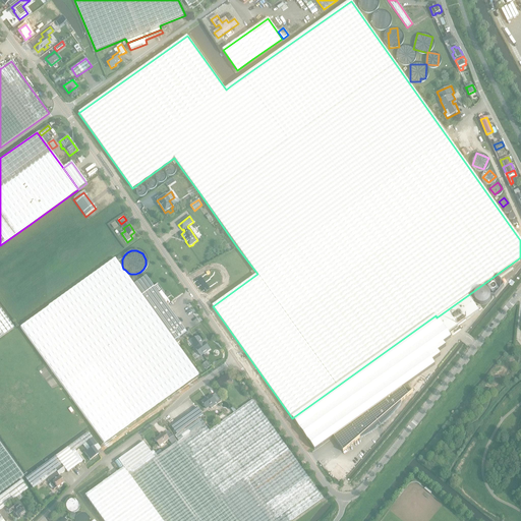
[(23,325),(20,328),(90,424),(104,443),(135,420),(198,374),(175,341),(134,285),(115,258),(109,264),(108,265),(100,270),(93,275),(85,280),(85,281),(77,286),(68,292),(61,298),(53,303),(45,309),(37,315),(29,322),(23,325)]
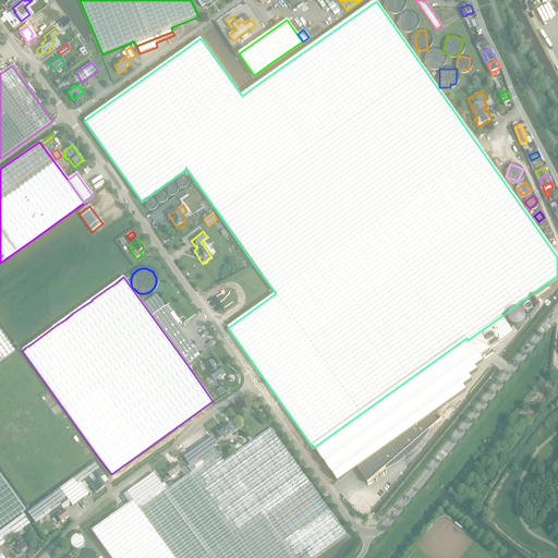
[(157,295),(144,305),(187,365),(199,356),(157,295)]
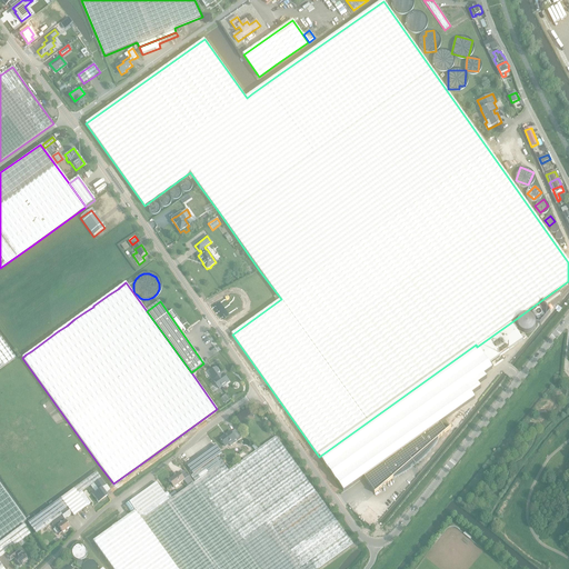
[(529,311),(515,320),(525,335),(538,326),(529,311)]
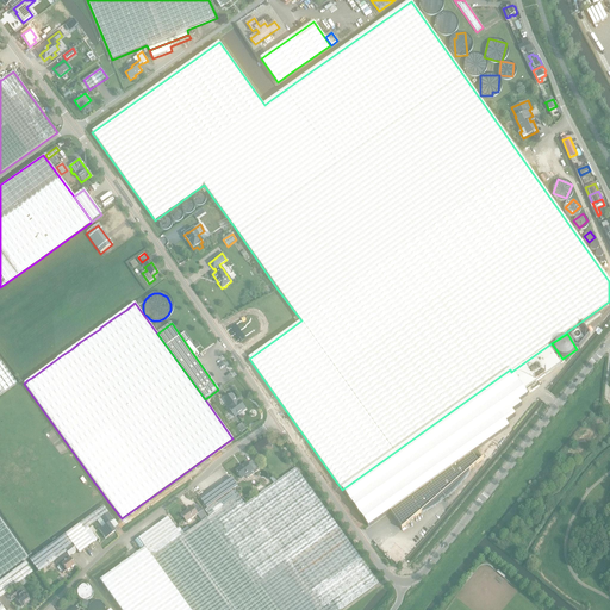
[(510,369),(342,490),(343,491),(368,527),(390,511),(402,529),(421,512),(427,510),(431,506),(437,504),(442,500),(447,497),(450,493),(455,489),(459,485),(462,480),(466,475),(471,471),(484,459),(483,459),(477,450),(509,427),(506,423),(516,417),(512,412),(522,406),(518,402),(528,396),(524,391),(560,365),(548,346),(511,372),(510,369)]
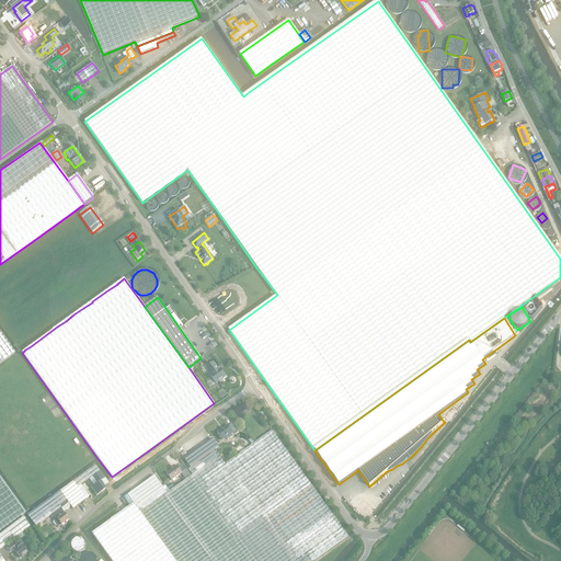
[(0,365),(15,354),(14,353),(12,350),(0,332),(0,365)]
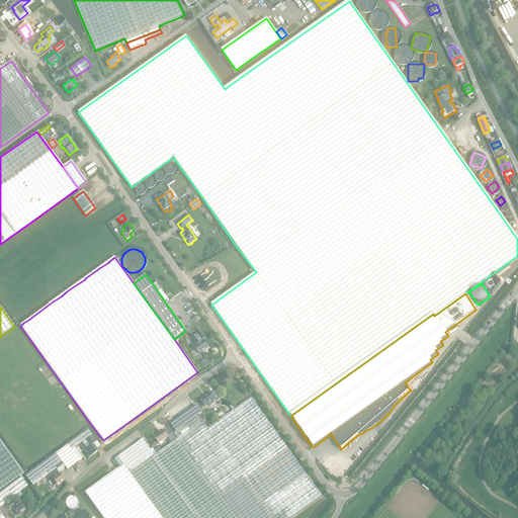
[(455,326),(447,331),(449,334),(457,328),(455,326)]
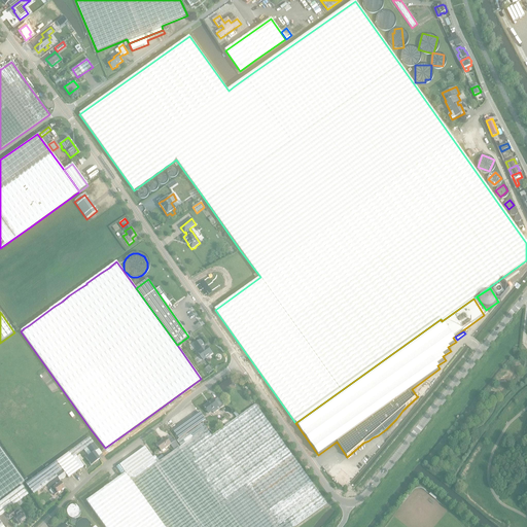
[(209,356),(212,354),(207,347),(205,348),(204,346),(200,341),(194,346),(199,352),(198,353),(203,360),(206,358),(207,359),(210,357),(209,356)]
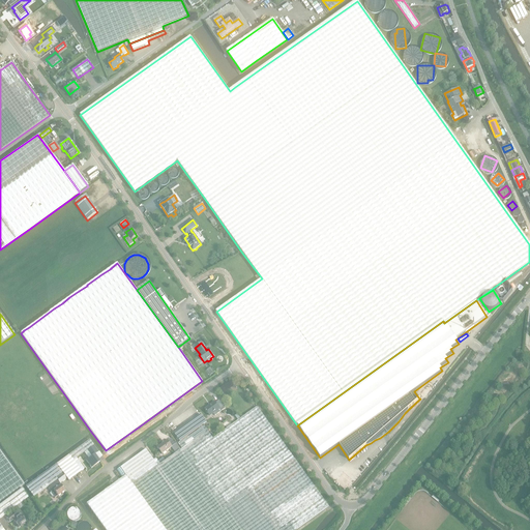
[(210,416),(213,413),(215,416),(225,408),(219,401),(215,403),(215,402),(209,407),(209,406),(205,409),(210,416)]
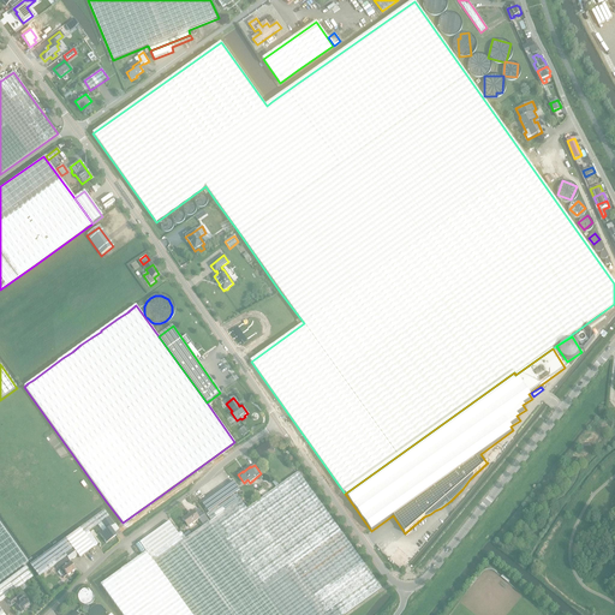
[(209,513),(207,514),(210,520),(210,521),(276,614),(339,614),(381,587),(298,472),(298,473),(269,494),(263,497),(248,508),(237,493),(209,513)]
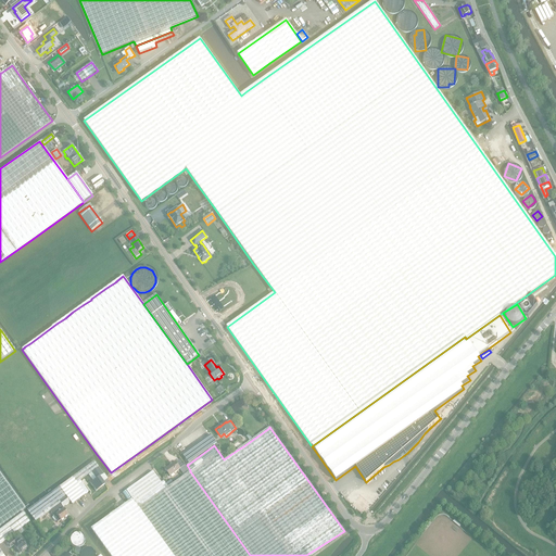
[(207,437),(182,455),(189,464),(214,445),(216,443),(211,434),(207,437)]
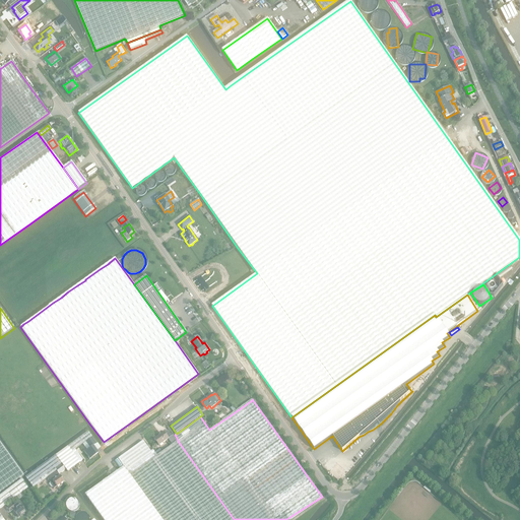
[(168,439),(169,438),(164,432),(155,439),(159,445),(168,439)]
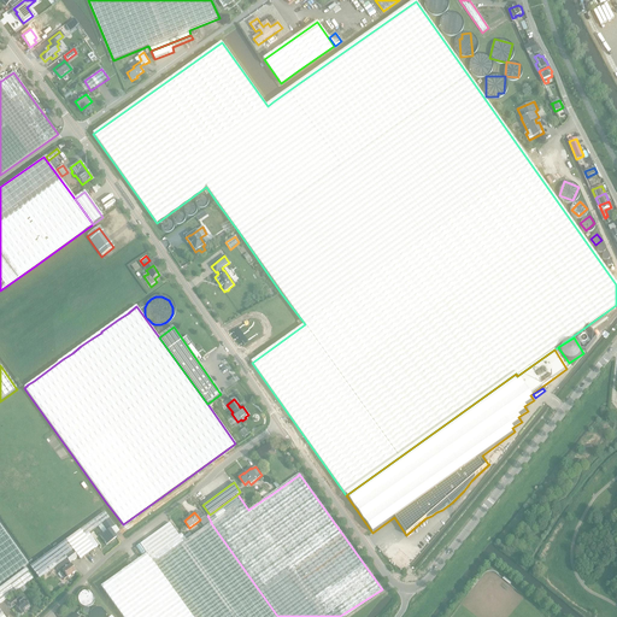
[(105,513),(81,530),(86,536),(89,534),(101,524),(109,519),(105,513)]
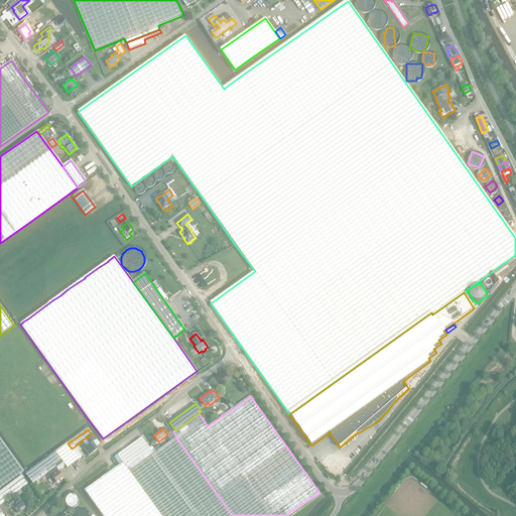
[(167,434),(166,435),(170,441),(171,441),(175,438),(175,437),(172,433),(171,431),(170,432),(169,433),(167,434)]
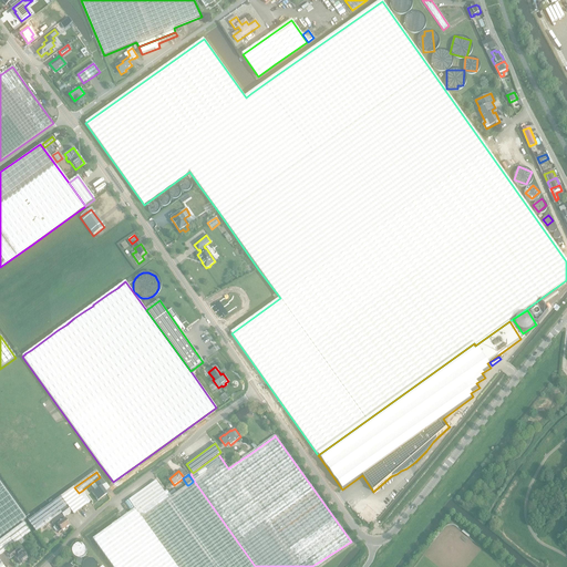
[(99,488),(92,493),(98,501),(107,494),(105,492),(102,486),(105,484),(100,477),(93,482),(99,488)]
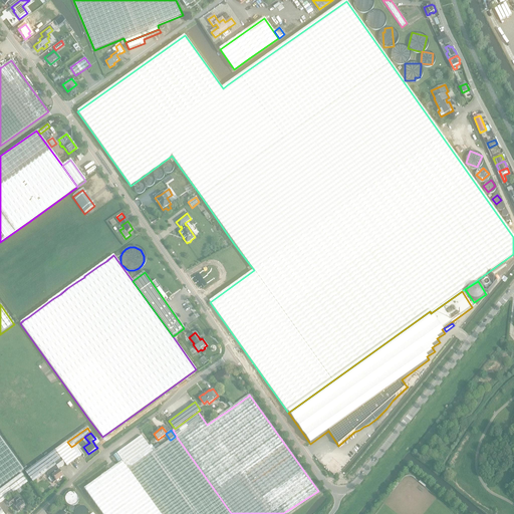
[(117,454),(123,462),(126,467),(151,449),(150,447),(142,436),(117,454)]
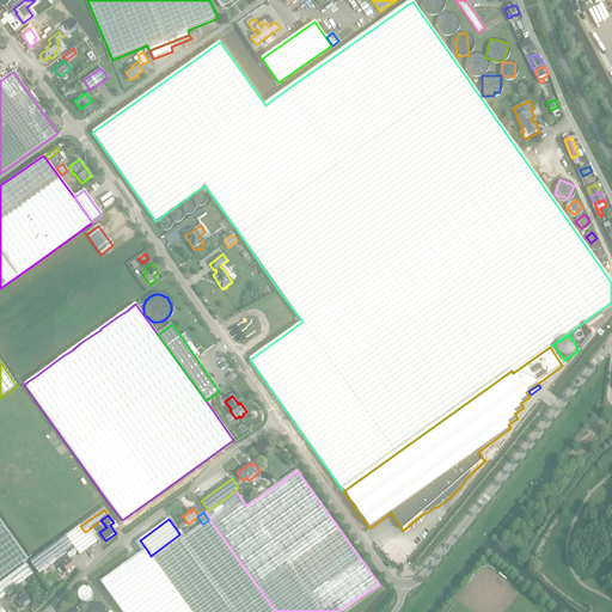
[(179,534),(151,556),(181,598),(190,611),(275,611),(209,519),(208,519),(208,520),(203,524),(202,524),(201,524),(191,532),(184,536),(182,538),(179,534)]
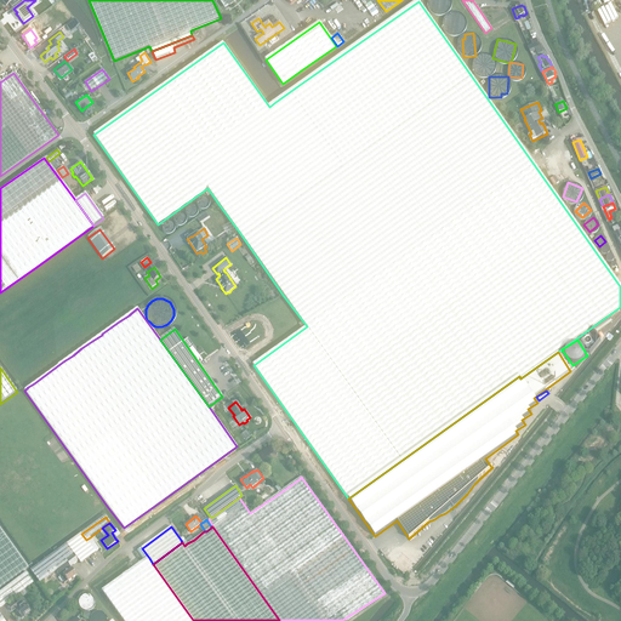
[(0,587),(24,571),(28,569),(0,529),(0,587)]
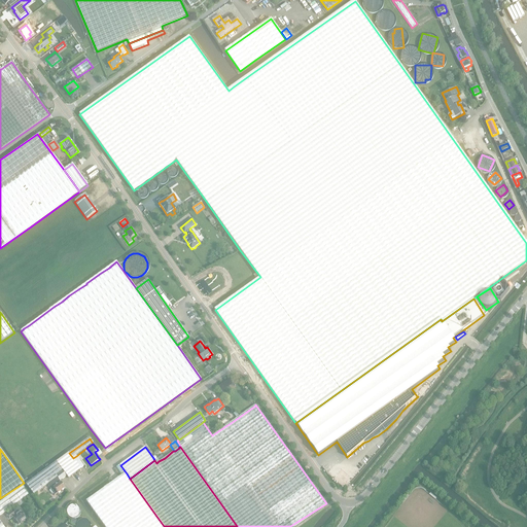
[(33,495),(47,485),(57,478),(59,481),(66,476),(68,479),(80,469),(80,468),(73,458),(69,453),(26,485),(33,495)]
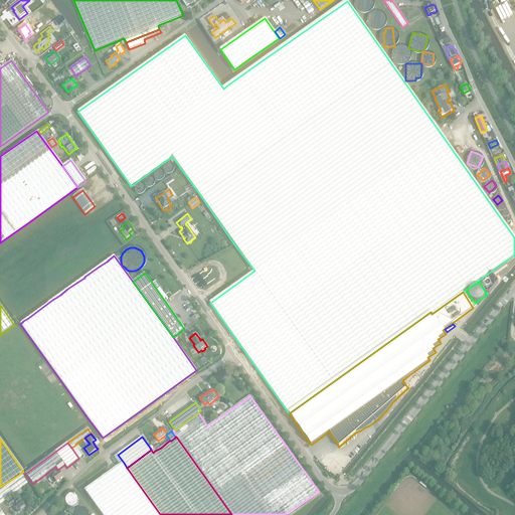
[(74,446),(71,448),(78,458),(81,456),(74,446)]
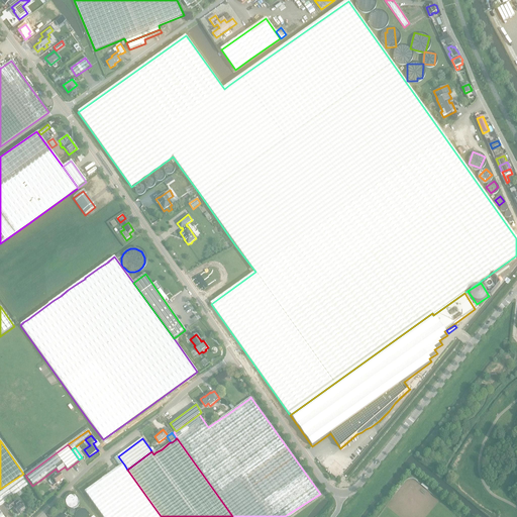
[(124,464),(85,492),(103,516),(161,516),(152,505),(127,470),(124,464)]
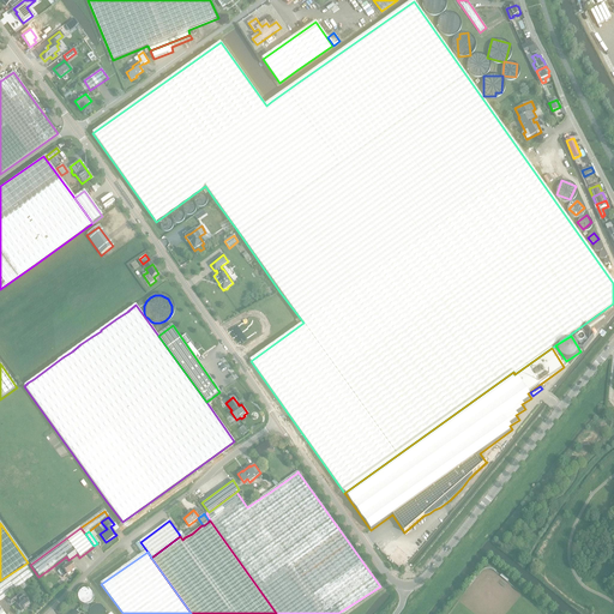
[(74,569),(68,560),(66,557),(55,565),(59,571),(58,571),(62,577),(74,569)]
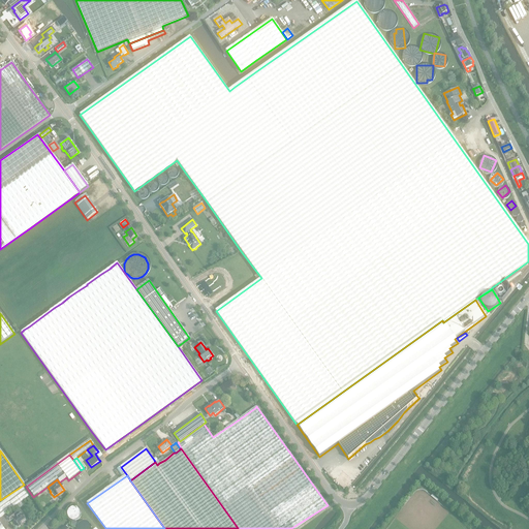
[(23,489),(0,505),(0,528),(2,527),(0,524),(0,517),(5,514),(12,508),(13,508),(17,505),(20,508),(23,506),(21,502),(28,497),(23,489)]
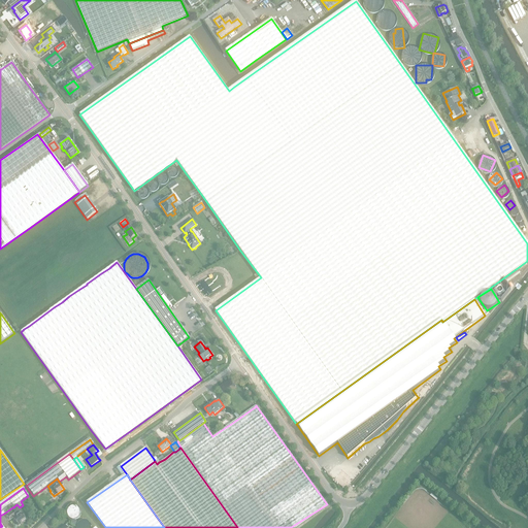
[(11,513),(6,516),(10,521),(13,518),(19,526),(26,520),(23,517),(25,515),(20,508),(12,514),(11,513)]
